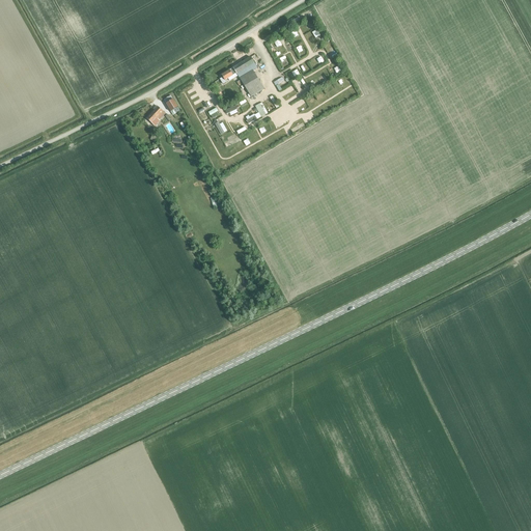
[(250,98),(264,89),(253,71),(256,68),(250,58),(232,68),(233,68),(229,71),(221,75),(222,78),(220,79),(223,85),(227,82),(226,80),(232,77),(232,76),(235,74),(250,98)]
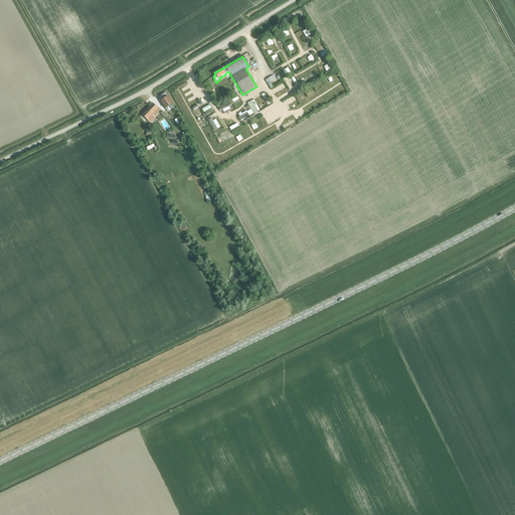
[(317,68),(312,71),(315,76),(320,73),(317,68)]
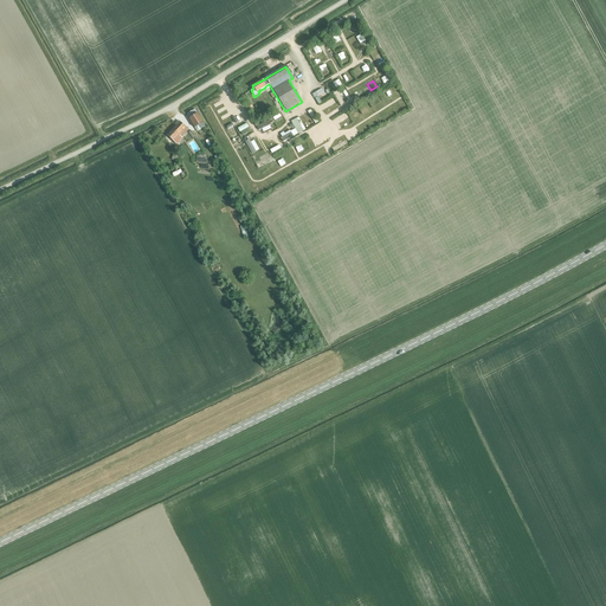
[(315,89),(320,101),(324,98),(322,91),(327,89),(324,84),(315,89)]
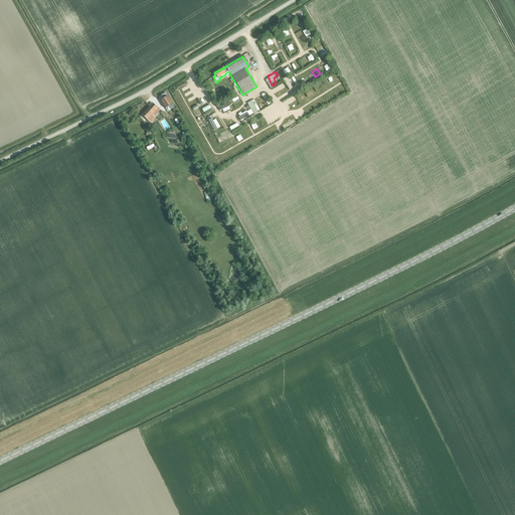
[(268,89),(265,91),(270,102),(273,101),(268,89)]
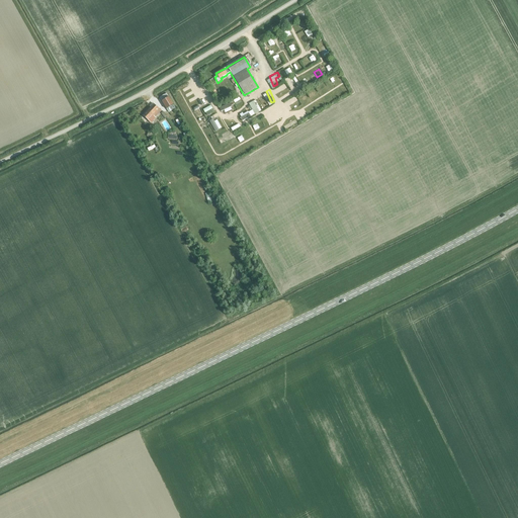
[(240,106),(243,103),(239,96),(235,98),(240,106)]
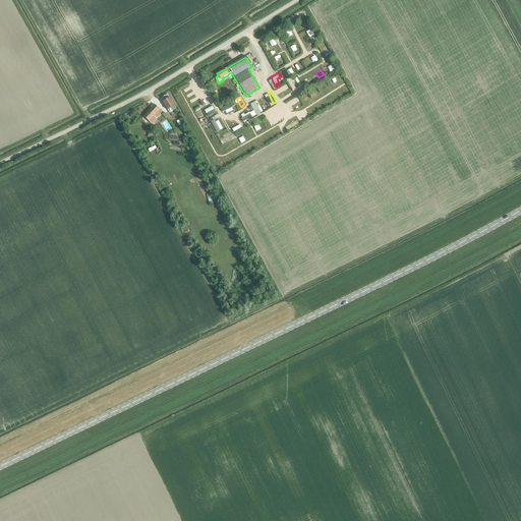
[(294,97),(289,100),(292,105),(298,102),(294,97)]
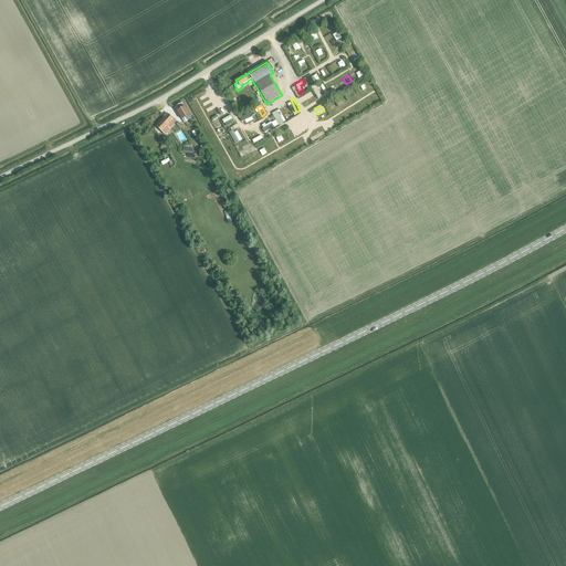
[(185,106),(177,111),(185,123),(192,118),(185,106)]
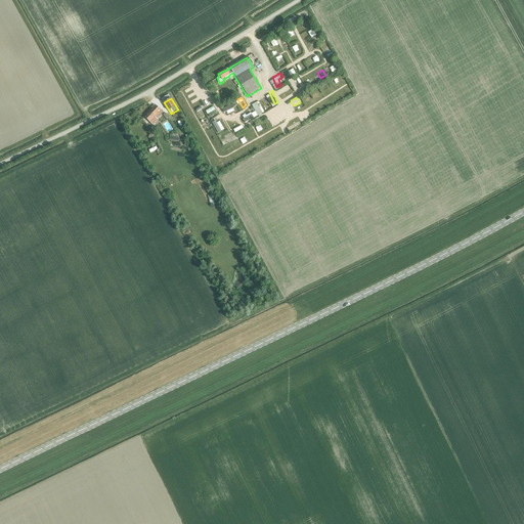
[(252,105),(258,116),(264,113),(258,101),(252,105)]
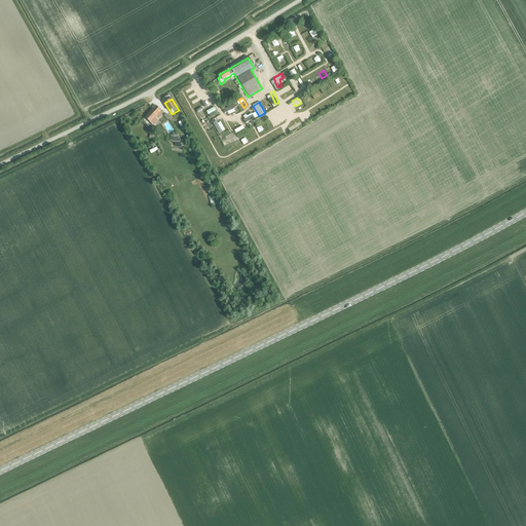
[(156,118),(157,119),(163,113),(156,106),(145,118),(151,124),(156,118)]
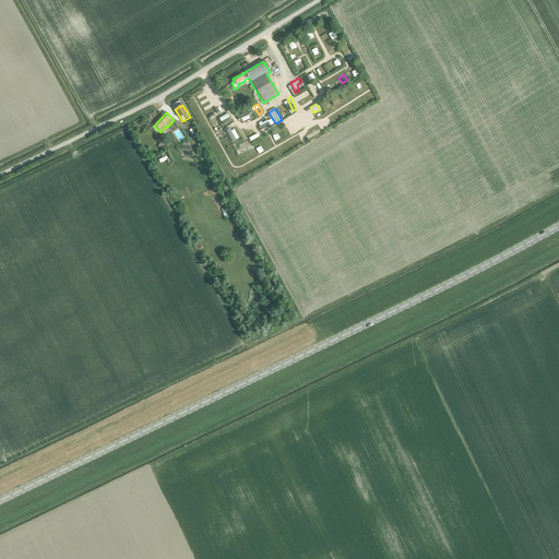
[(236,125),(234,126),(232,123),(227,126),(234,138),(241,134),(236,125)]
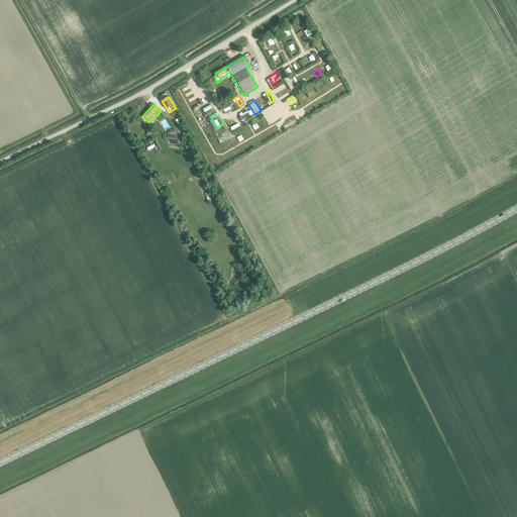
[(223,138),(234,133),(232,129),(221,134),(223,138)]
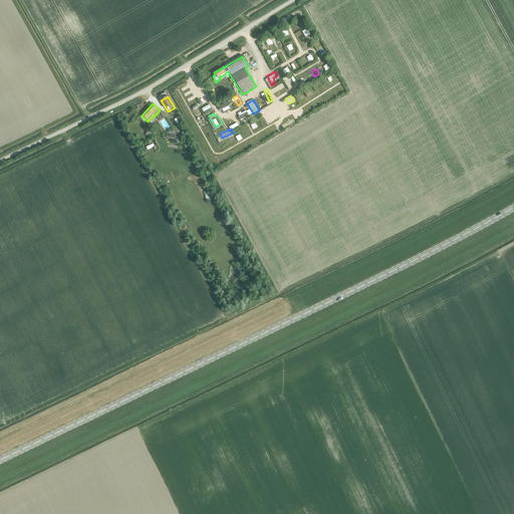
[(204,192),(207,202),(212,201),(209,191),(204,192)]
